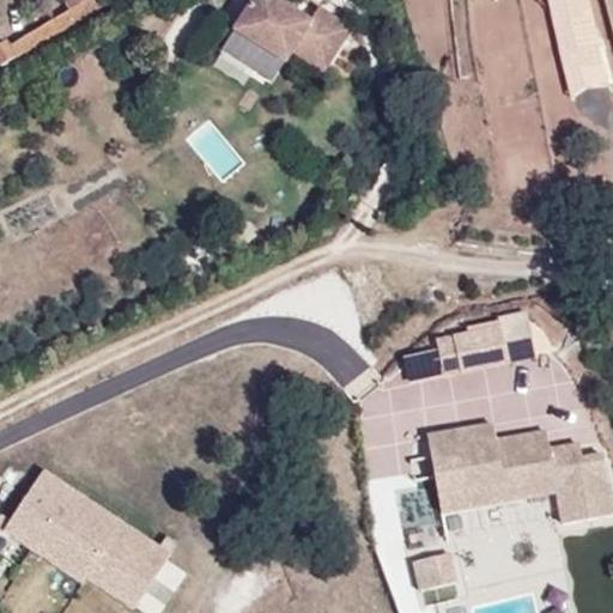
[(0,46),(0,66),(1,68),(110,5),(107,0),(86,0),(11,46),(8,41),(0,46)]
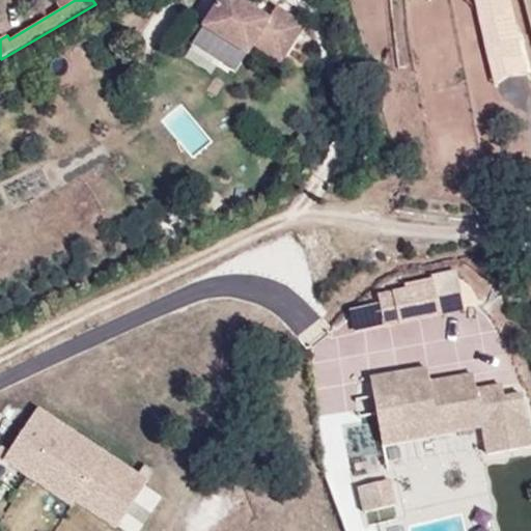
[(270,20),(239,0),(220,0),(203,27),(247,54),(253,45),(280,62),(304,26),(276,9),(270,20)]
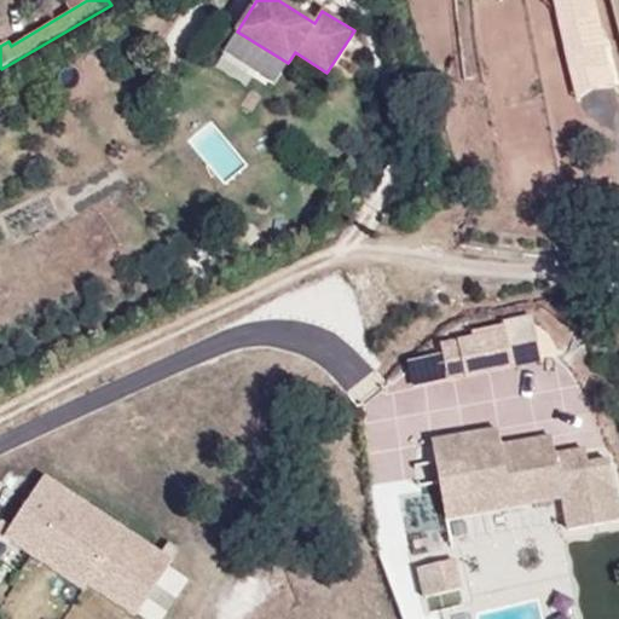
[(573,0),(584,67),(608,63),(599,0),(573,0)]
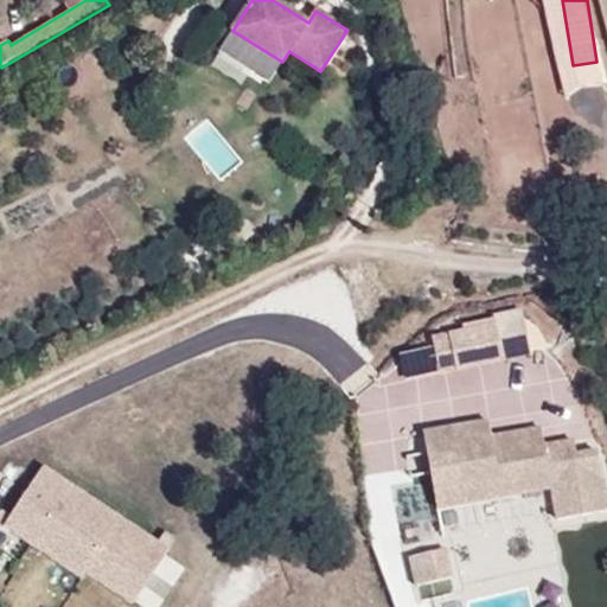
[(434,344),(403,349),(408,377),(536,356),(528,311),(430,326),(434,344)]
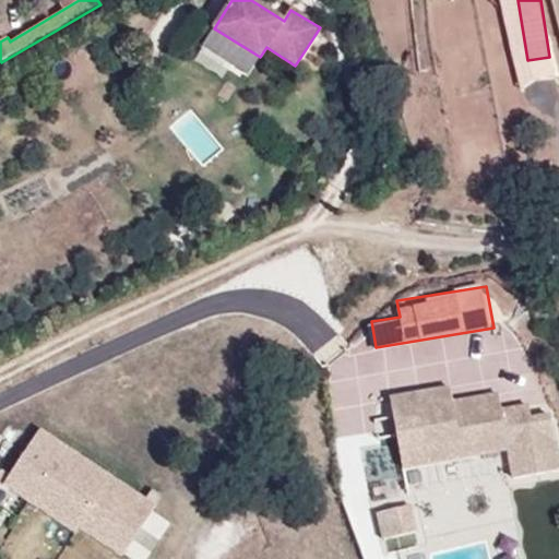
[(391,396),(402,470),(509,453),(501,395),(454,402),(452,388),(391,396)]
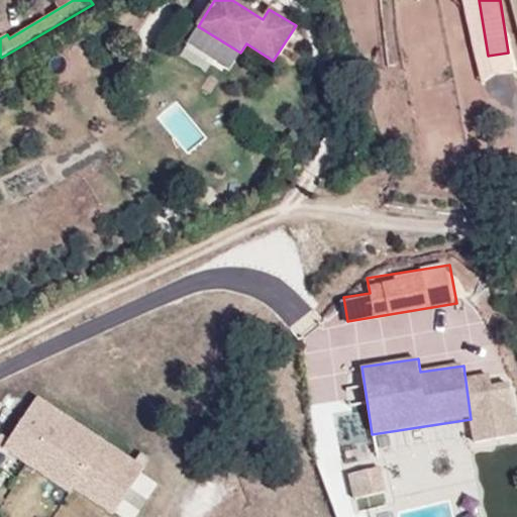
[(102,436),(37,394),(4,444),(68,487),(71,483),(102,436)]
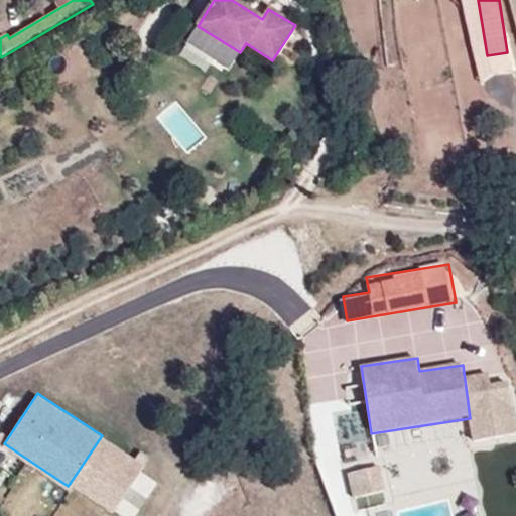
[(144,463),(102,435),(71,482),(113,510),(144,463)]
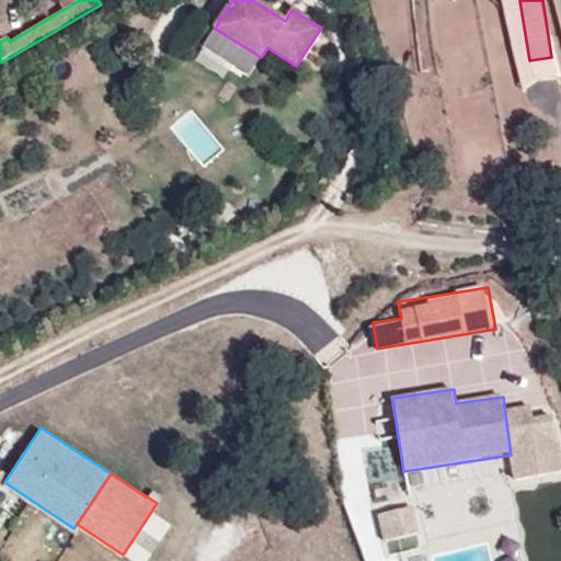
[(421,504),(413,506),(421,534),(428,531),(421,504)]
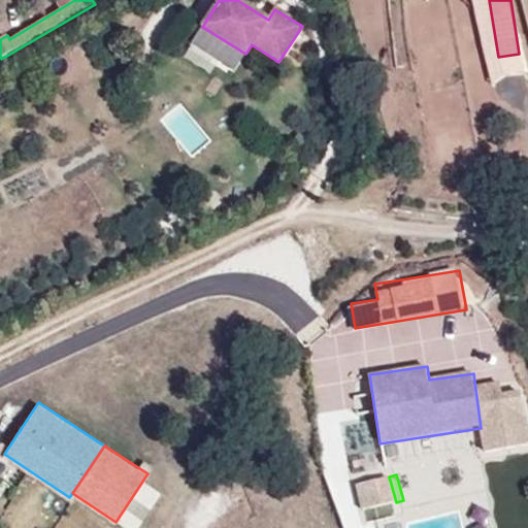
[(396,502),(389,476),(372,481),(378,506),(396,502)]
